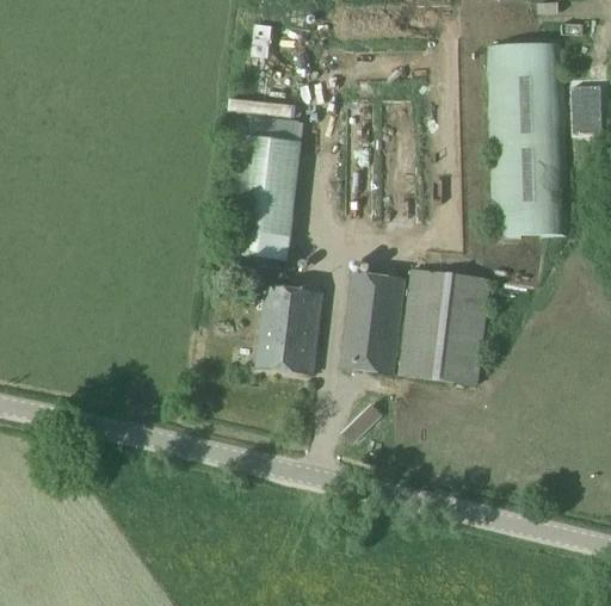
[(488,43),(494,236),(566,234),(560,42),(488,43)]
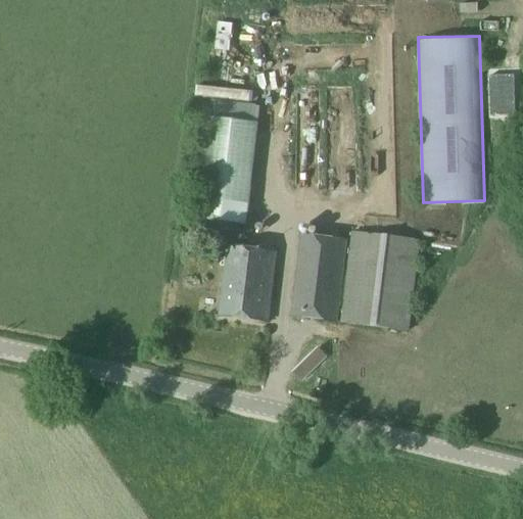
[(195,217),(244,223),(255,121),(206,115),(195,217)]
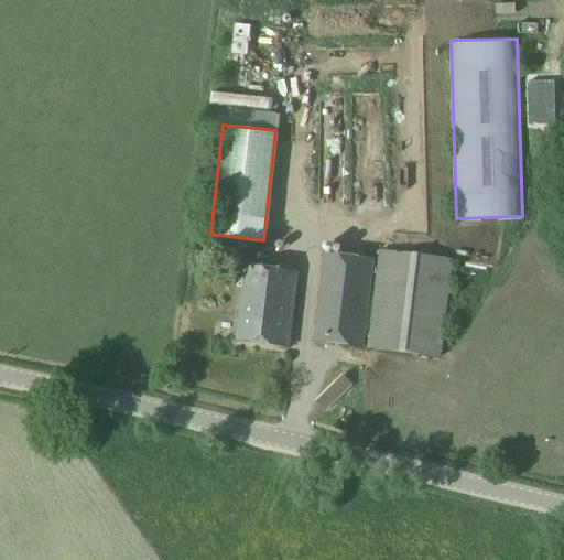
[(56,207),(73,193),(66,185),(51,200),(56,207)]
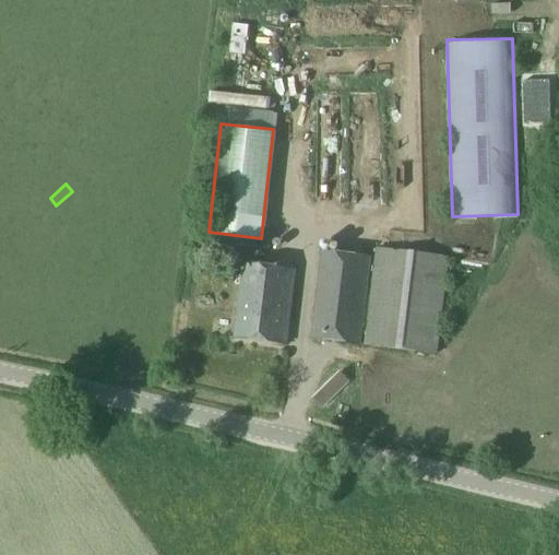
[(364,343),(437,352),(448,254),(376,246),(364,343)]
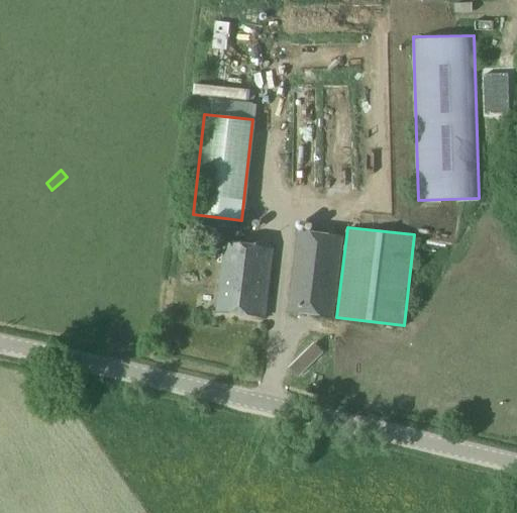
[(288,311),(333,317),(343,235),(297,229),(288,311)]
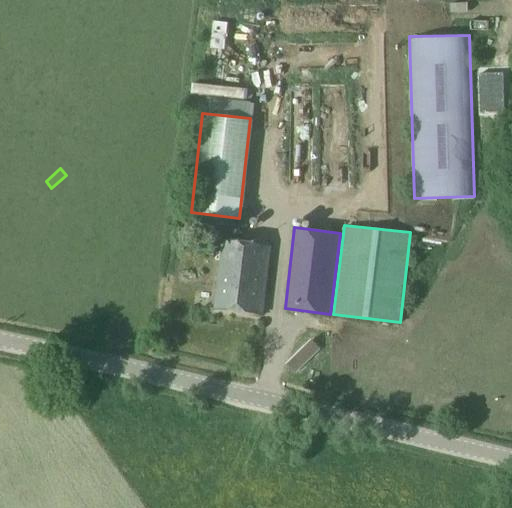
[(213,307),(262,312),(269,245),(221,239),(213,307)]
